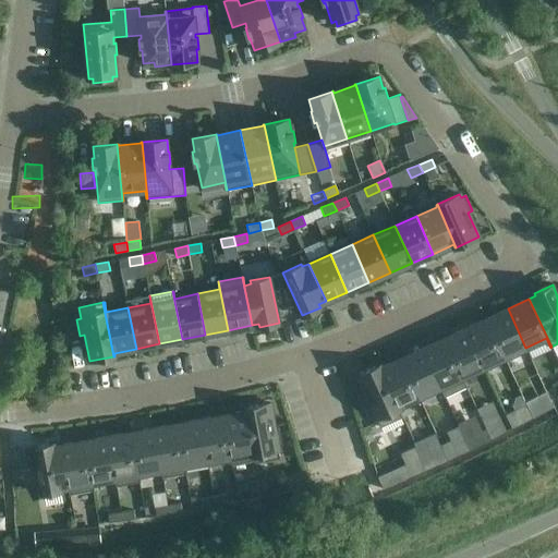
[(504,358),(525,348),(508,308),(486,318),(504,358)]
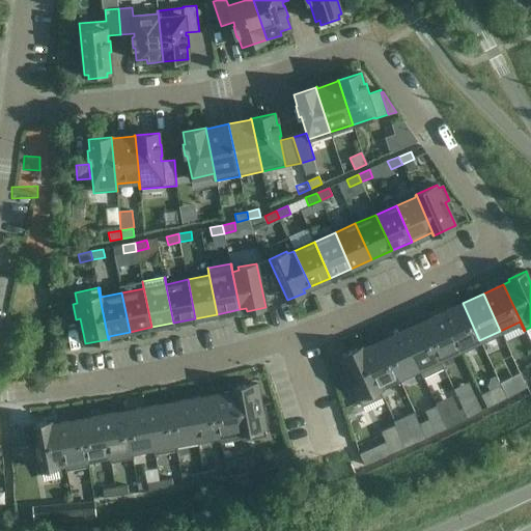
[(459,350),(479,340),(463,303),(442,313),(459,350)]
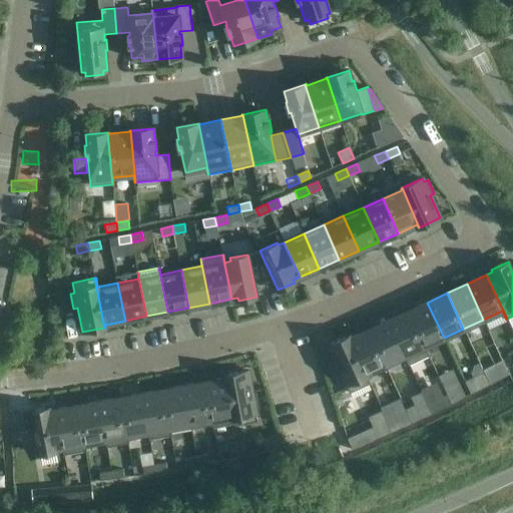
[(424,347),(444,338),(427,303),(408,312),(424,347)]
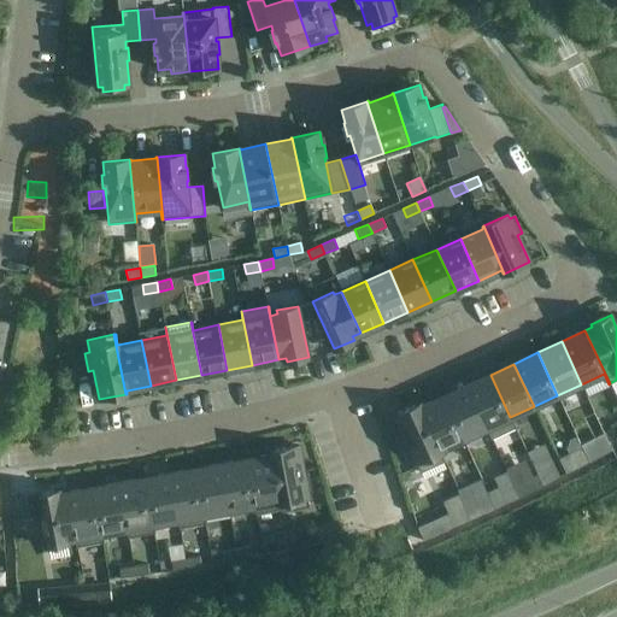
[(487,428),(510,417),(491,375),(466,386),(487,428)]
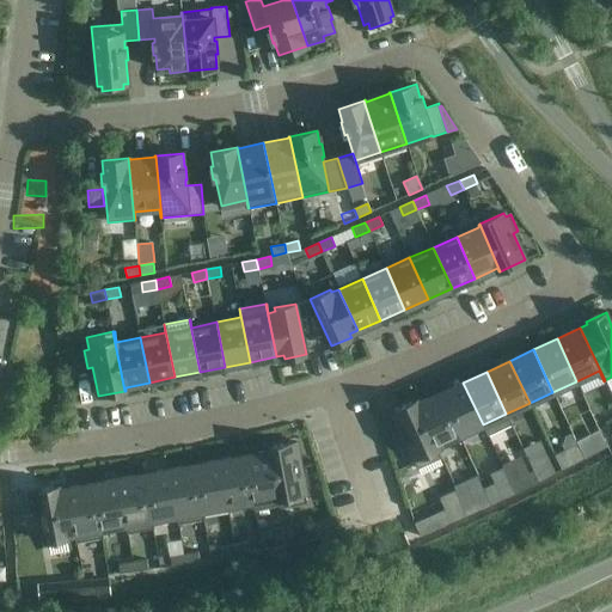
[(459,435),(483,424),(463,383),(440,393),(459,435)]
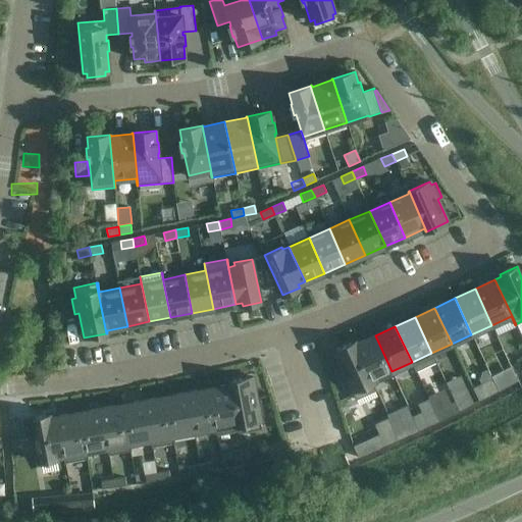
[(373,380),(392,371),(375,335),(356,344),(355,342),(354,342),(372,383),(374,382),(373,380)]
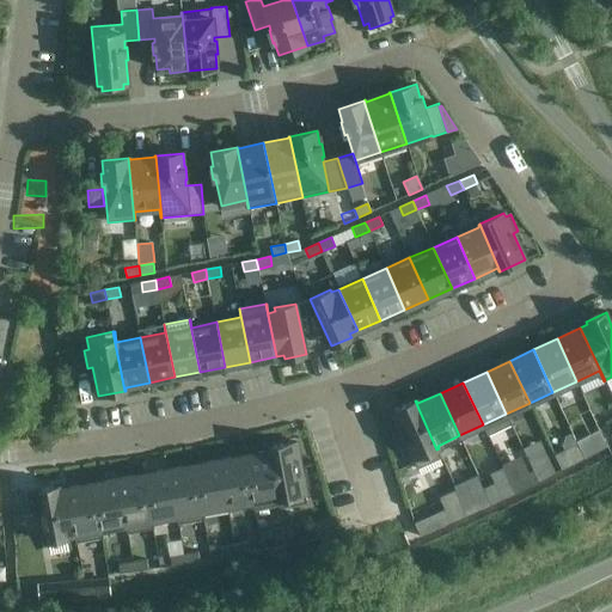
[(412,460),(436,450),(415,401),(390,412),(403,439),(398,441),(405,457),(410,456),(412,460)]
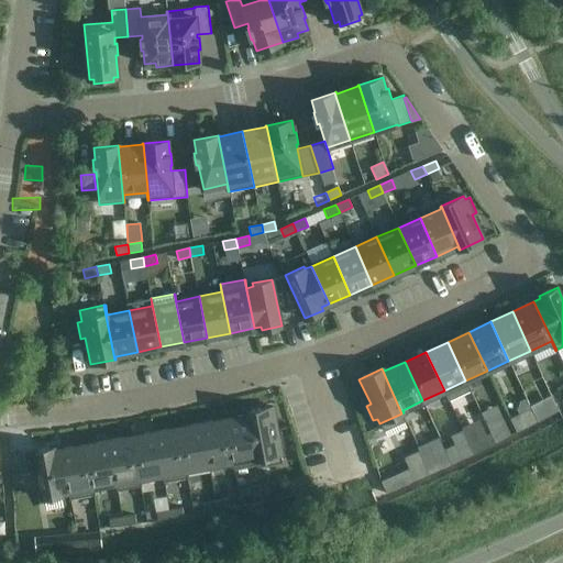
[(462,412),(465,422),(488,414),(485,404),(462,412)]
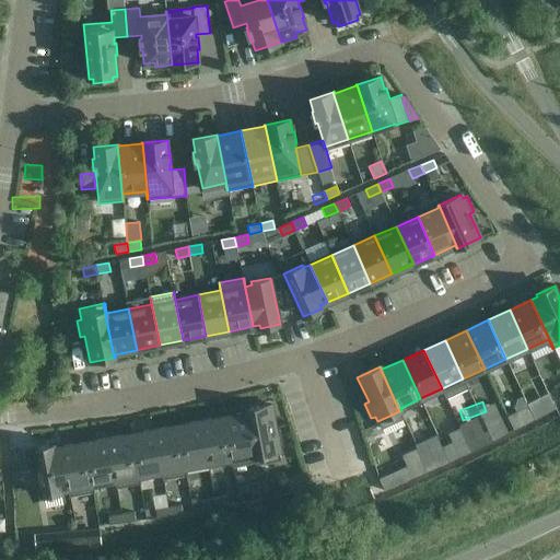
[(256,465),(281,461),(278,447),(283,446),(280,430),(276,431),(270,405),(246,409),(256,465)]
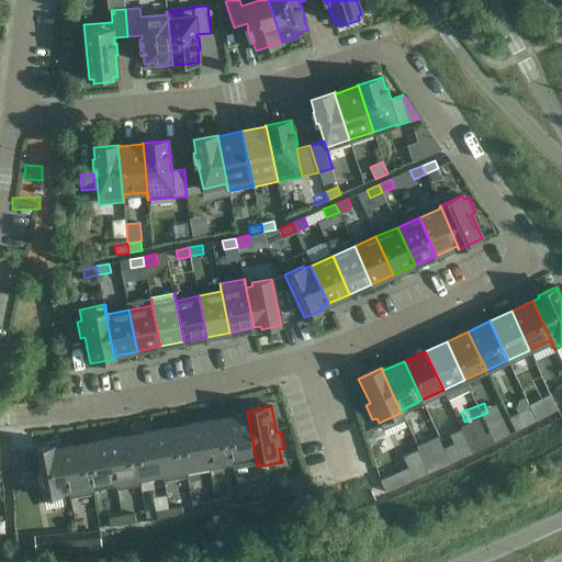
[(509,418),(516,433),(536,420),(530,407),(509,418)]
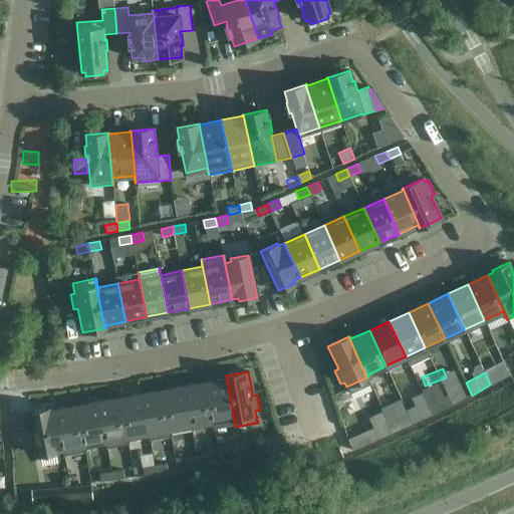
[(234,427),(235,427),(226,375),(224,375),(225,378),(205,382),(214,429),(234,425),(234,427)]
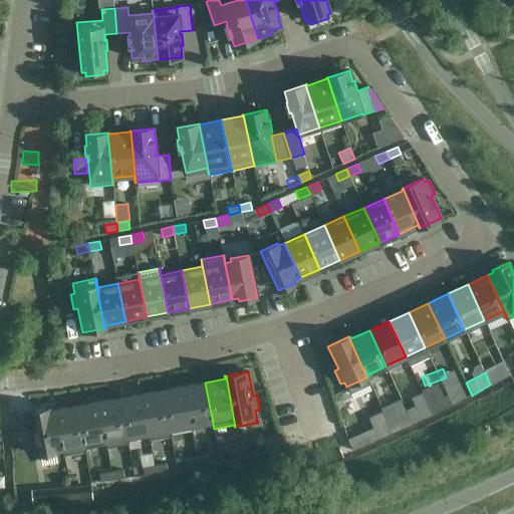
[(212,429),(214,429),(205,382),(184,387),(191,426),(211,422),(212,429)]
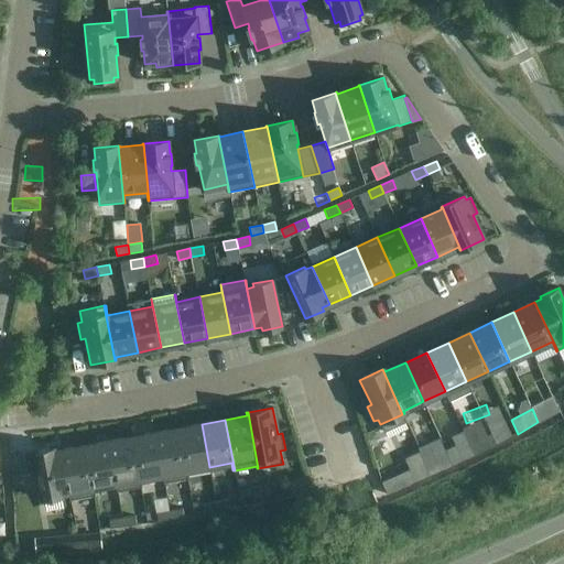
[(488,427),(491,434),(496,445),(512,436),(505,420),(488,427)]
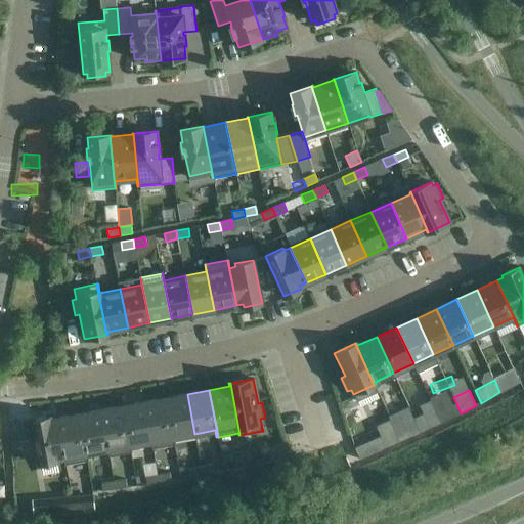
[(174,437),(194,434),(187,394),(166,398),(174,445),(176,444),(174,437)]
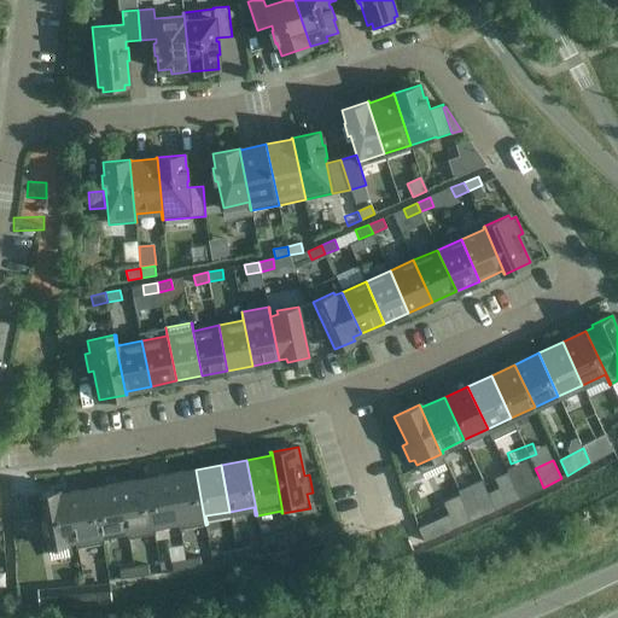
[(180,529),(205,525),(196,470),(170,474),(180,529)]
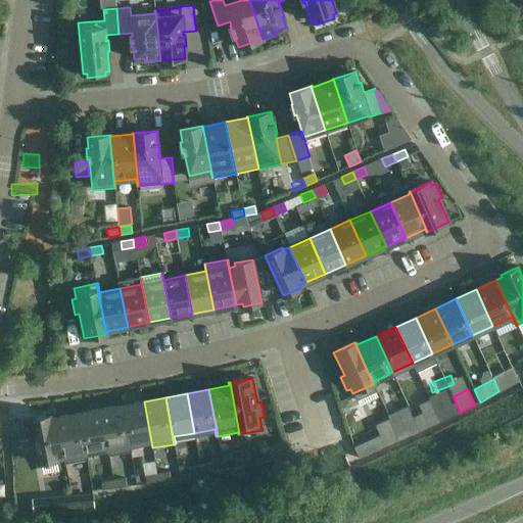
[(152,448),(152,447),(144,401),(122,406),(131,452),(132,452),(130,444),(150,440),(152,448)]
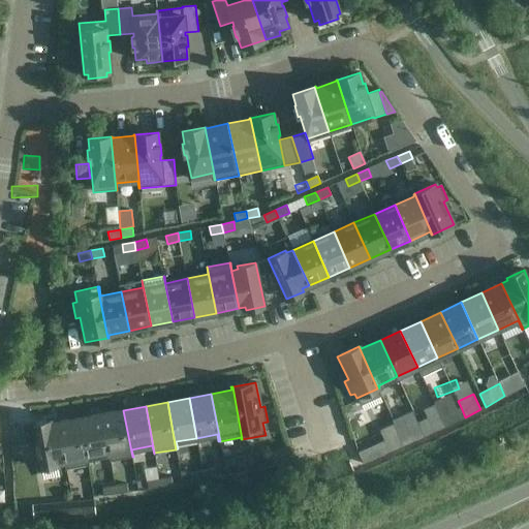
[(111,461),(132,457),(123,410),(101,413),(111,461)]
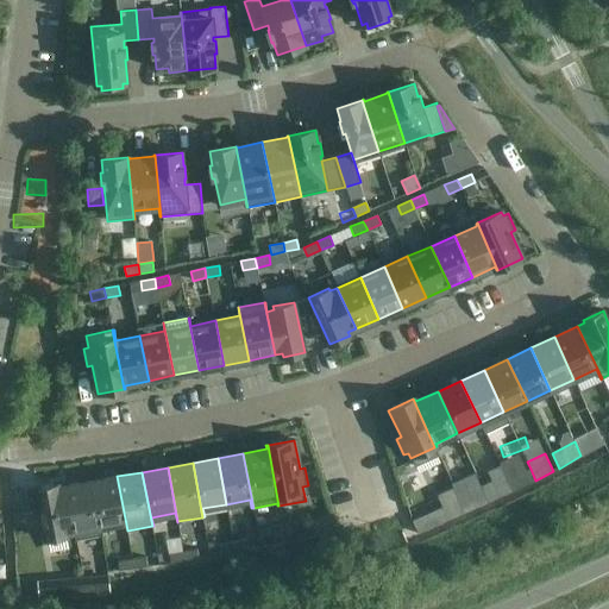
[(514,493),(506,475),(493,481),(481,485),(489,503),(514,493)]
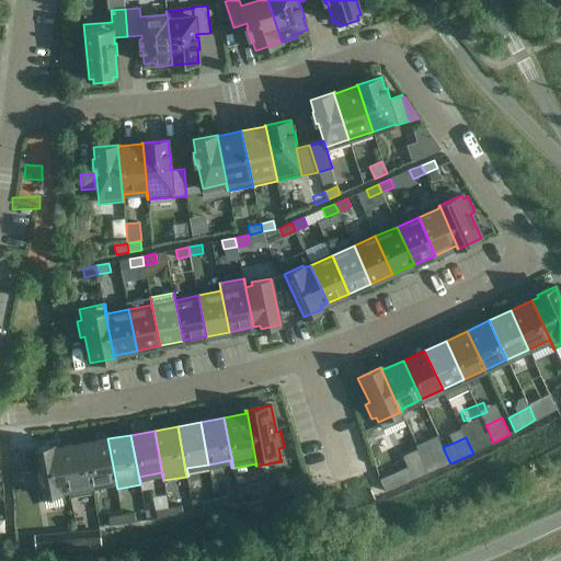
[(116,489),(117,489),(107,438),(84,443),(93,493),(94,493),(93,485),(114,481),(116,489)]
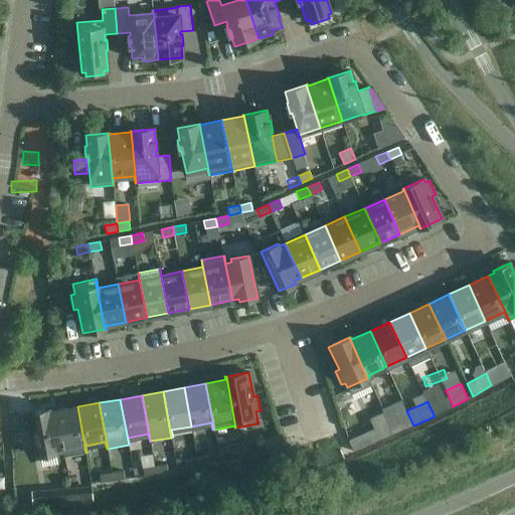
[(64,457),(86,453),(77,406),(56,410),(64,457)]
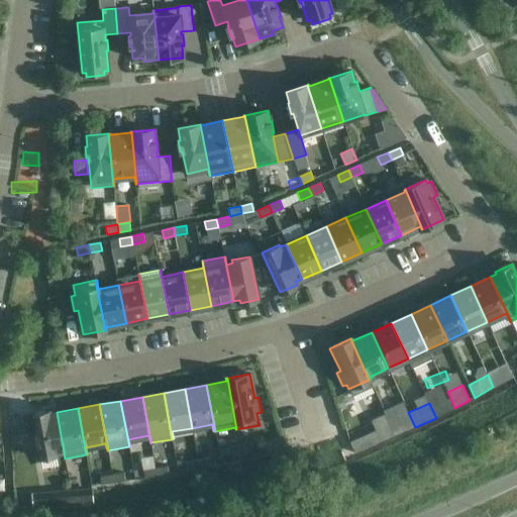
[(64,458),(65,458),(57,412),(49,413),(49,410),(30,414),(38,457),(57,454),(57,452),(63,451),(64,458)]
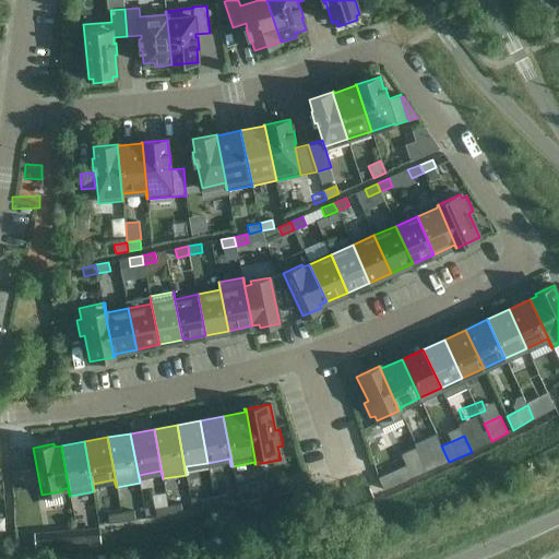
[(409,486),(421,480),(409,454),(397,460),(409,486)]
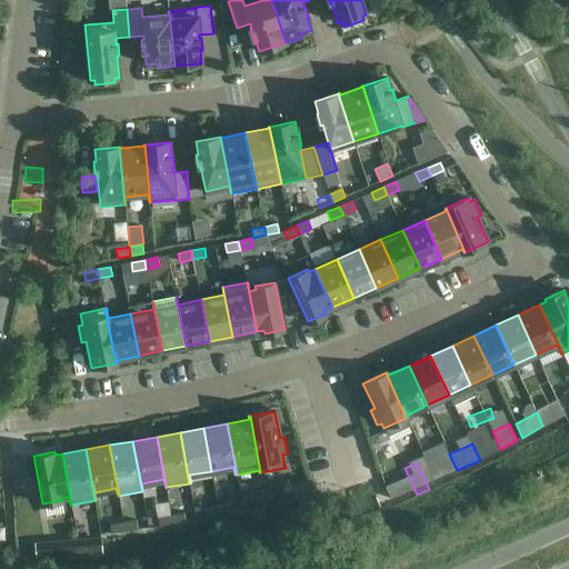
[(267,505),(279,501),(278,492),(265,496),(267,505)]
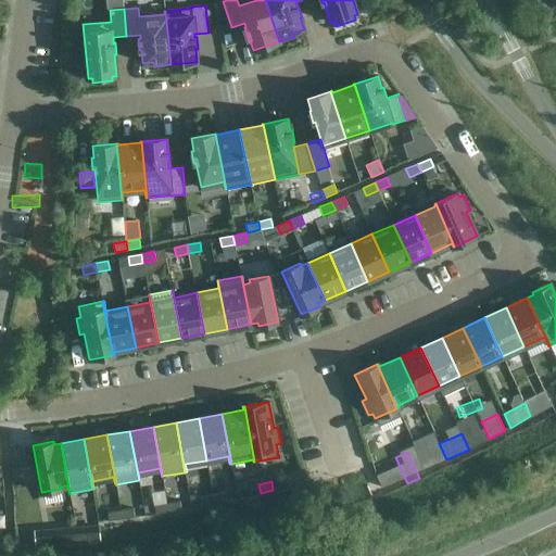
[(249,496),(261,493),(258,484),(247,488),(249,496)]
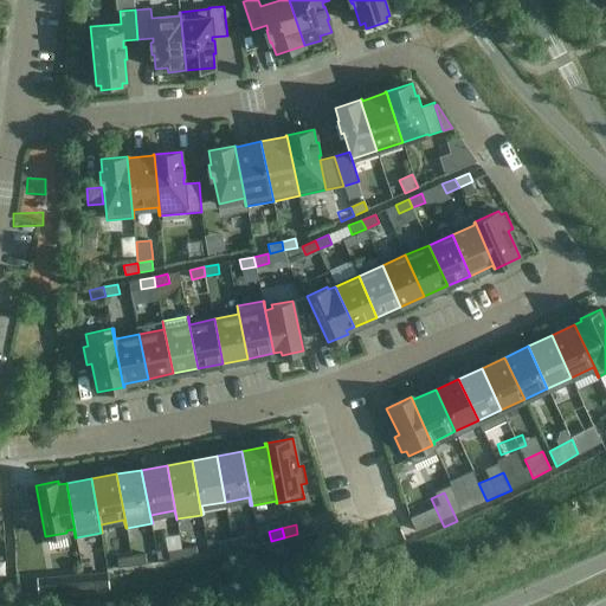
[(234,549),(247,546),(245,536),(232,540),(234,549)]
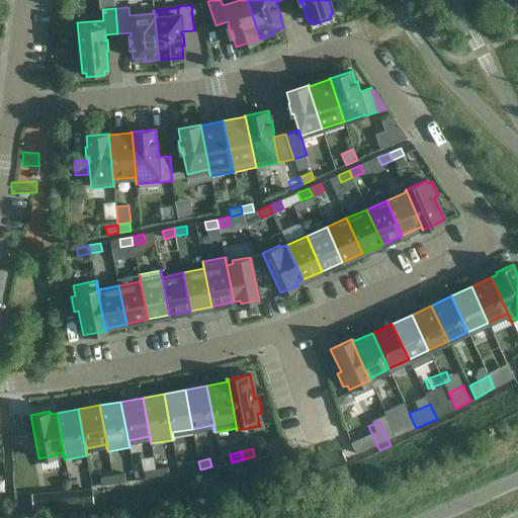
[(188,471),(200,469),(198,461),(187,463),(188,471)]
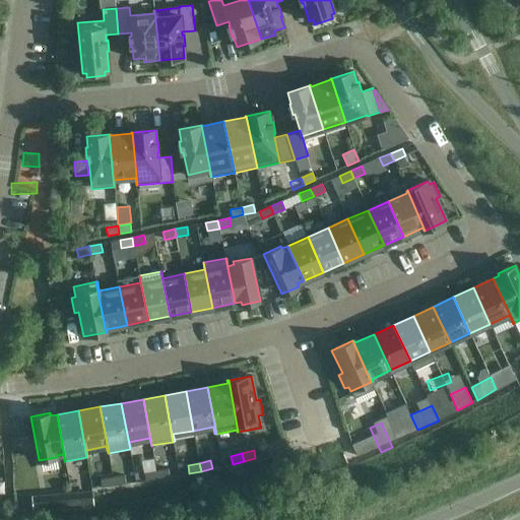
[(157,479),(170,476),(168,469),(156,471),(157,479)]
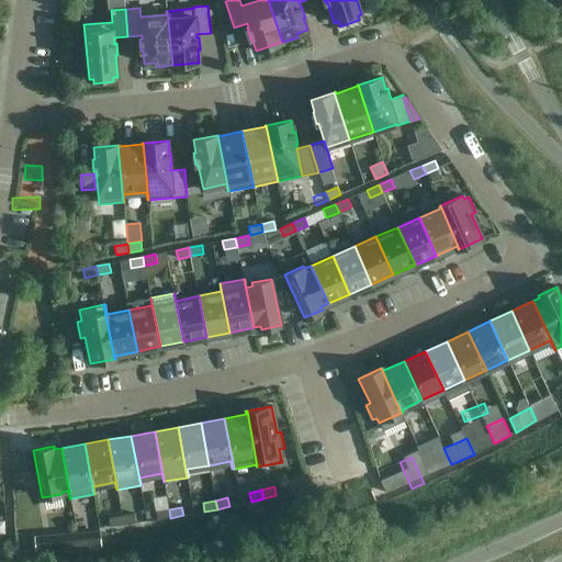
[(157,519),(170,518),(169,509),(156,512),(157,519)]
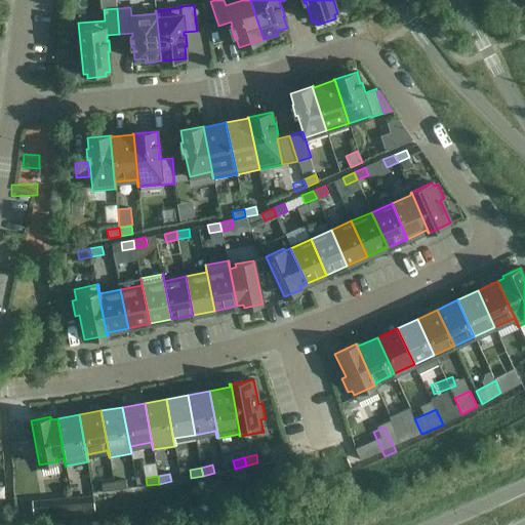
[(115,490),(127,488),(125,480),(114,482),(115,490)]
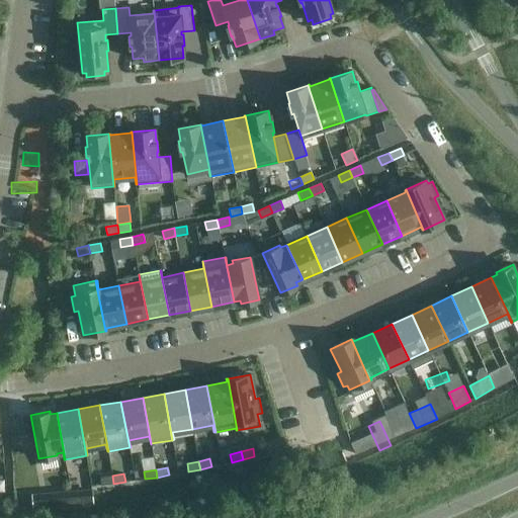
[(101,485),(113,484),(112,476),(100,478),(101,485)]
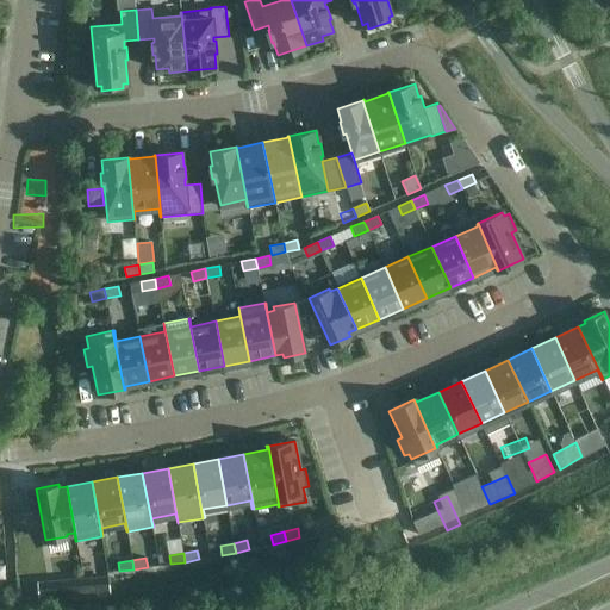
[(111,595),(110,580),(83,582),(86,597),(111,595)]
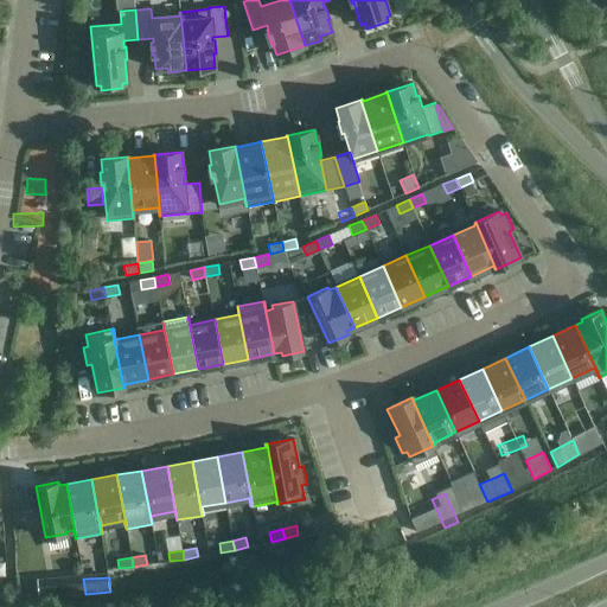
[(85,594),(83,579),(58,581),(59,596),(85,594)]
